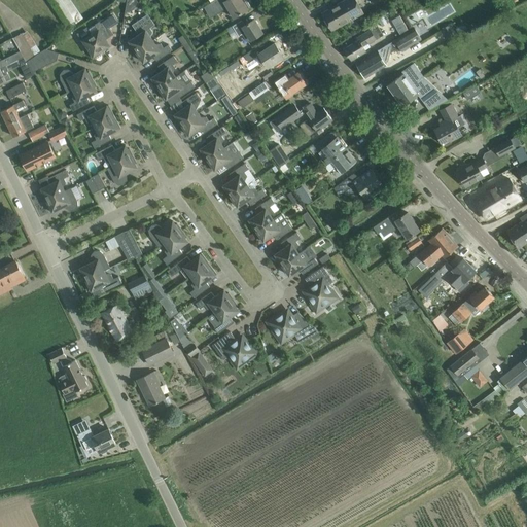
[(71,0),(51,0),(70,27),(83,18),(71,0)]
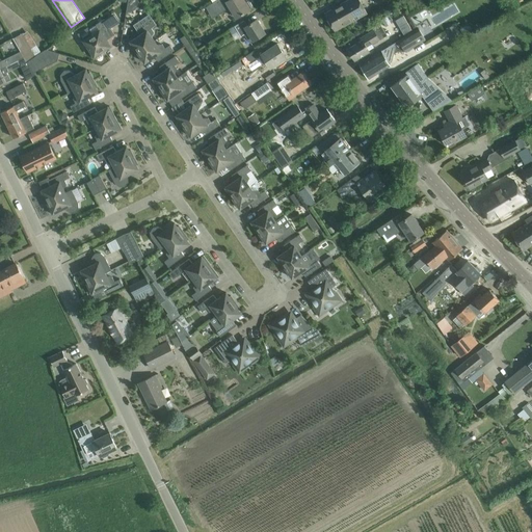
[(246,0),(245,0),(244,1),(243,0),(229,0),(228,1),(227,0),(216,0),(206,6),(213,18),(229,8),(235,18),(249,8),(251,7),(248,1),(246,0)]
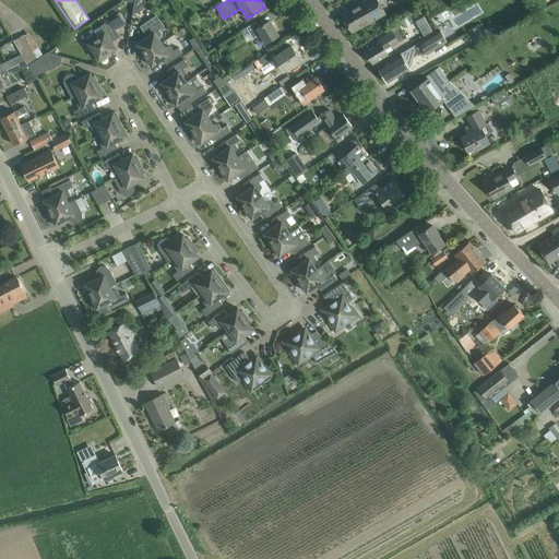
[(352,33),(361,27),(385,14),(377,0),(365,0),(341,14),(352,33)]
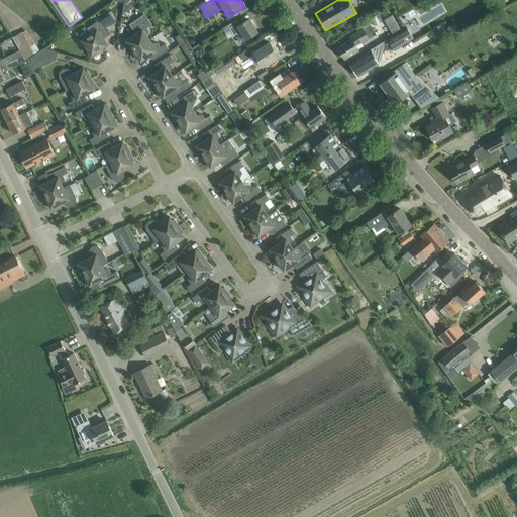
[(127,45),(132,52),(149,39),(147,35),(149,31),(146,27),(151,24),(144,13),(129,24),(135,34),(126,40),(129,44),(127,45)]
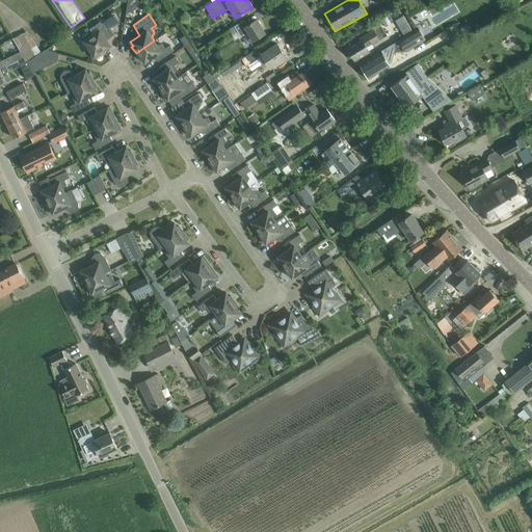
[(403,15),(395,20),(399,25),(406,21),(403,15)]
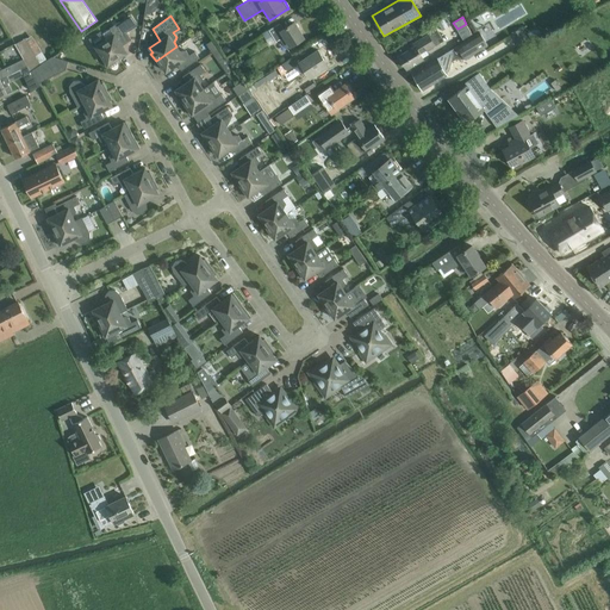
[(442,30),(448,26),(442,18),(437,22),(442,30)]
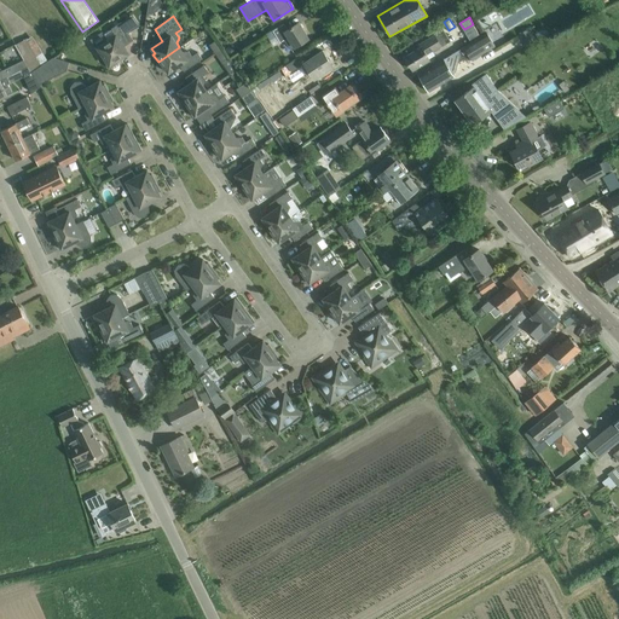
[(123,46),(133,40),(121,22),(103,34),(108,40),(104,42),(103,41),(94,46),(100,55),(102,53),(105,58),(103,59),(109,68),(117,63),(116,61),(128,53),(123,46)]
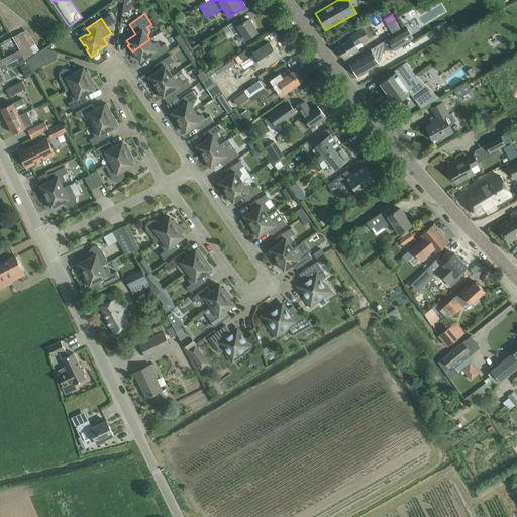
[(229,38),(237,32),(242,41),(257,32),(249,19),(240,24),(237,19),(228,25),(223,28),(229,38)]
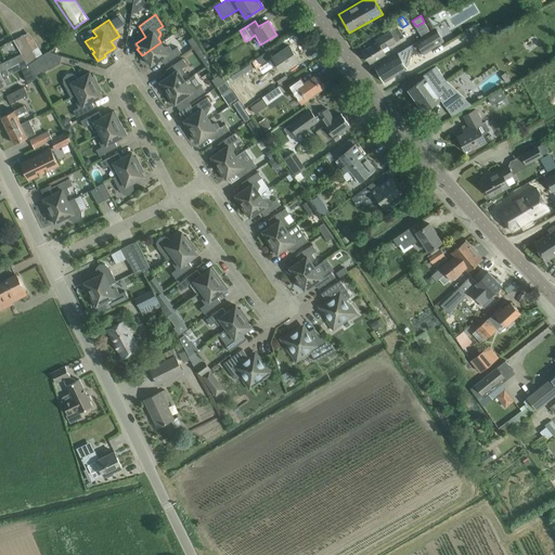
[(489,24),(479,29),(481,34),(491,28),(489,24)]
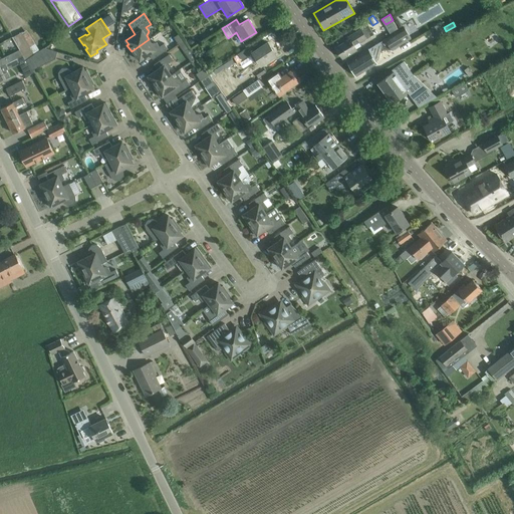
[(392,50),(411,38),(404,27),(384,38),(384,39),(380,42),(347,62),(355,76),(377,63),(376,61),(380,51),(384,49),(390,49),(391,49),(392,50)]
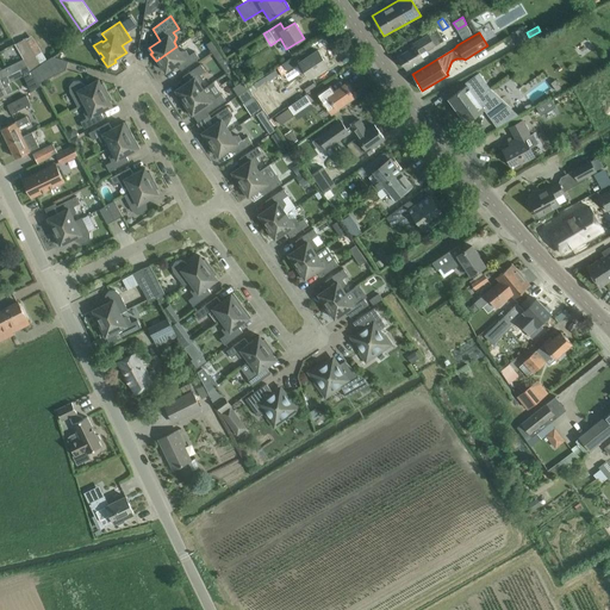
[(406,51),(399,56),(403,62),(403,64),(404,67),(406,67),(406,69),(423,58),(421,54),(425,51),(433,47),(435,45),(429,35),(415,43),(405,49),(406,51)]
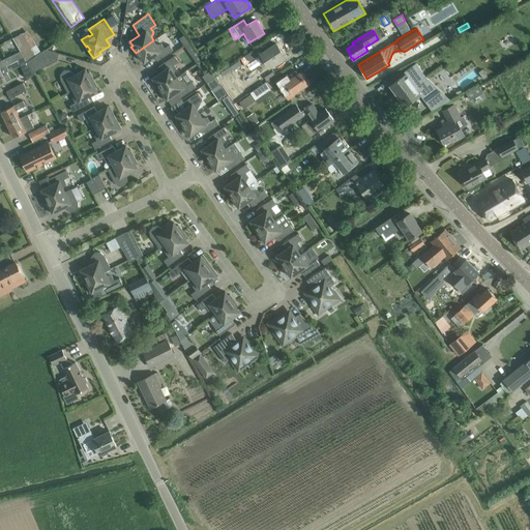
[(20,51),(21,51),(24,57),(26,61),(27,61),(35,56),(22,33),(12,38),(20,51)]
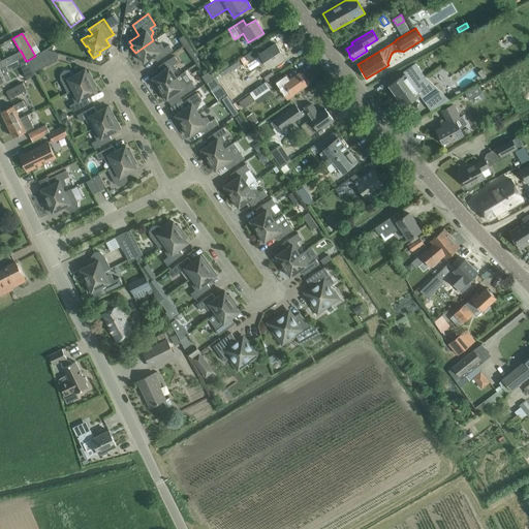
[(179,38),(184,45),(190,41),(185,34),(179,38)]
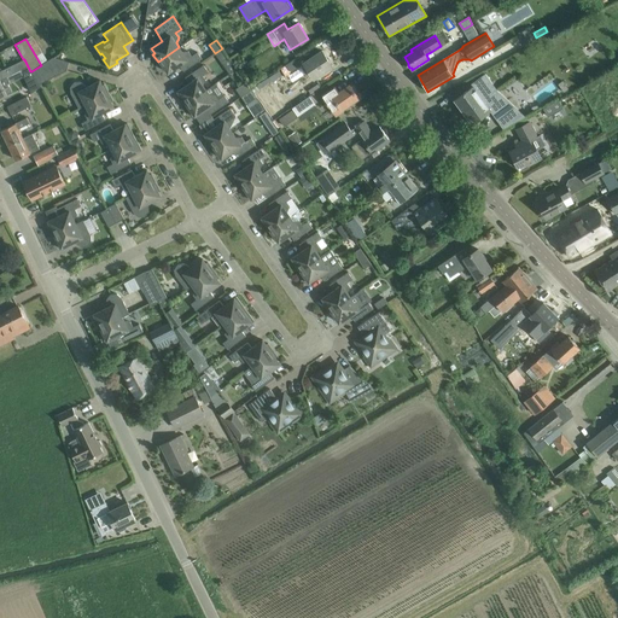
[(232,44),(226,47),(229,54),(235,51),(232,44)]
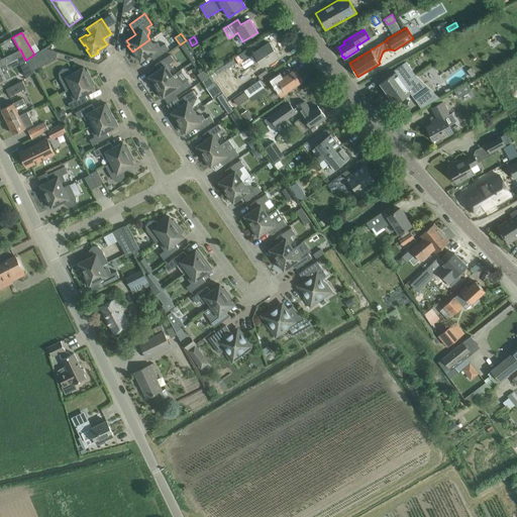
[(149,39),(132,52),(136,58),(138,57),(140,61),(149,55),(153,60),(169,49),(165,43),(161,46),(158,42),(152,42),(149,39)]
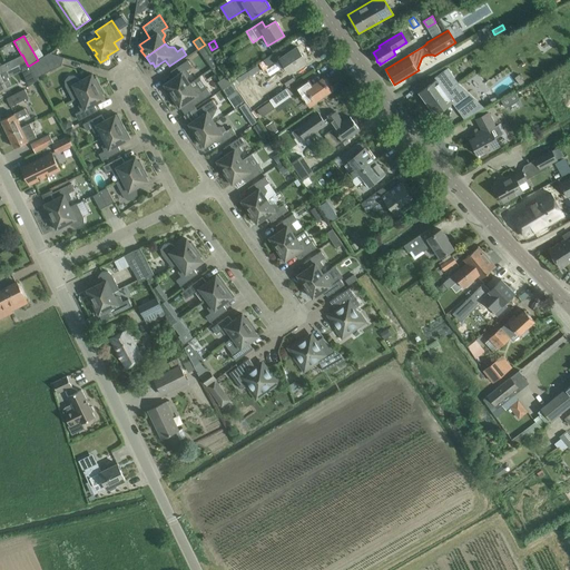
[(205,45),(198,49),(204,57),(210,52),(205,45)]
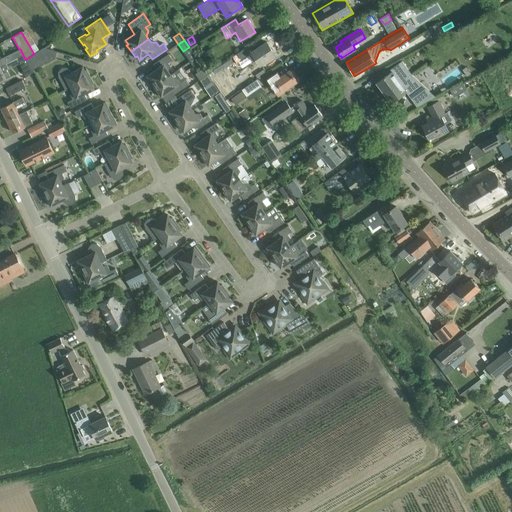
[(260,65),(267,60),(275,55),(266,41),(253,51),(249,45),(241,51),(237,54),(241,60),(249,54),(254,60),(256,59),(260,65)]
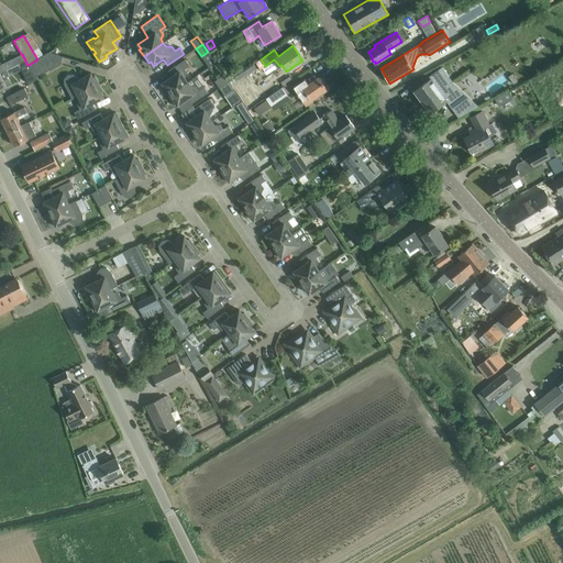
[(37,59),(29,65),(29,66),(35,77),(61,64),(63,56),(48,52),(37,59)]
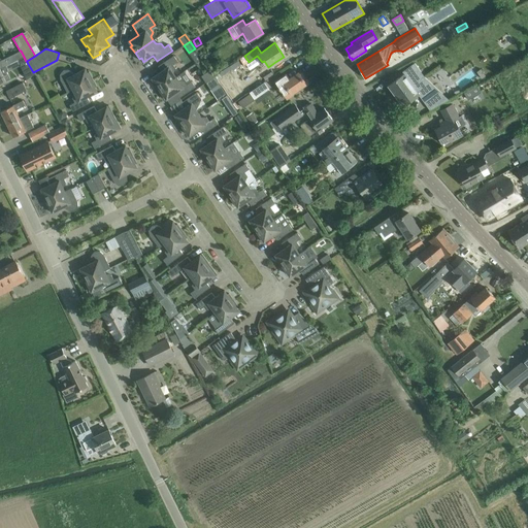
[(0,68),(24,57),(21,51),(20,51),(0,59),(0,68)]
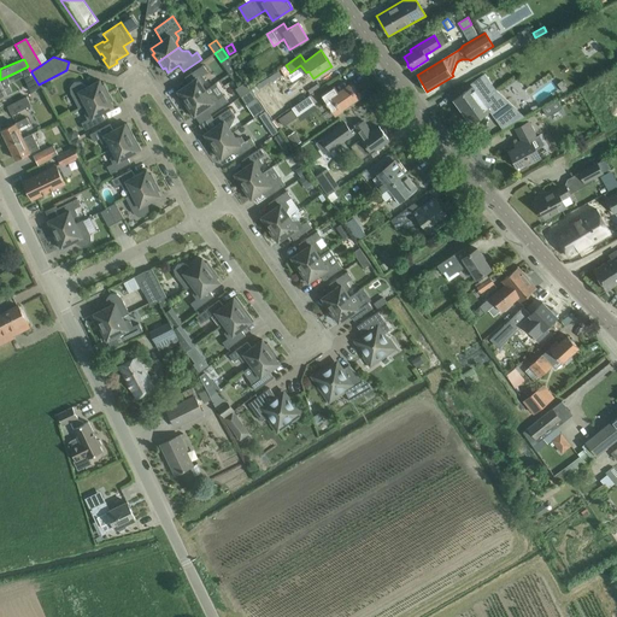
[(176,92),(184,105),(205,90),(203,86),(205,80),(203,75),(207,71),(203,65),(184,77),(189,83),(176,92)]
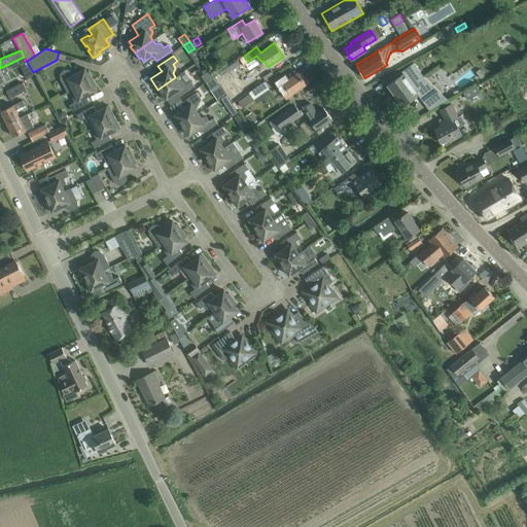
[(24,57),(12,62),(15,67),(20,64),(26,61),(24,57)]
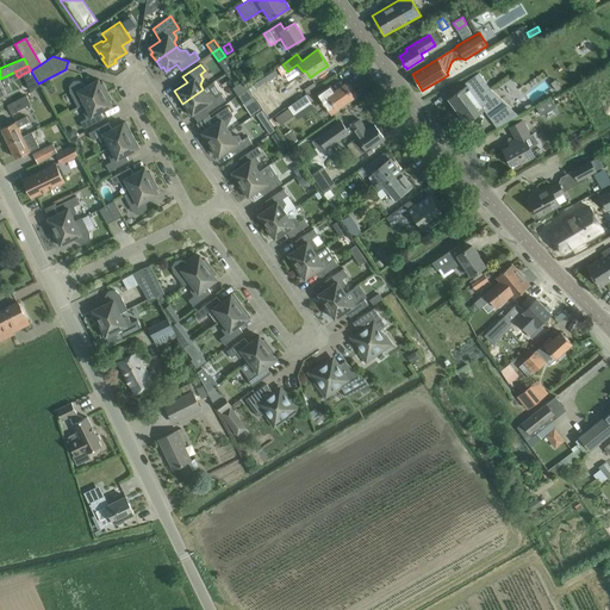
[(477,98),(483,94),(503,79),(493,66),(481,74),(448,99),(466,123),(485,109),(477,98)]
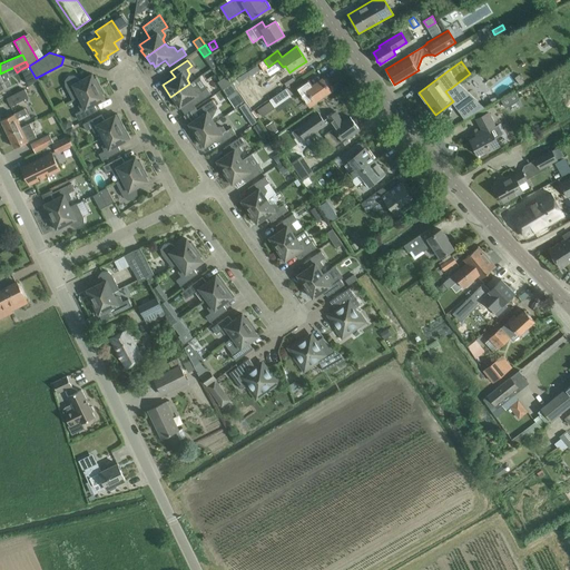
[(29,67),(29,66),(28,66),(21,69),(28,84),(37,80),(36,78),(29,67)]
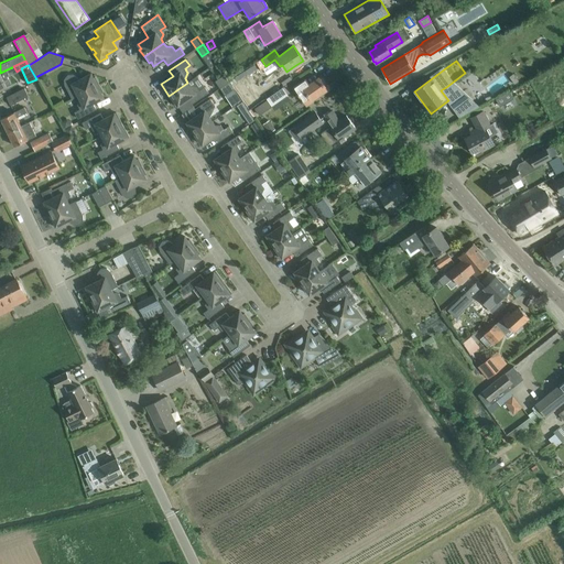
[(9,75),(7,69),(0,73),(0,88),(1,88),(7,85),(10,84),(7,76),(9,75)]
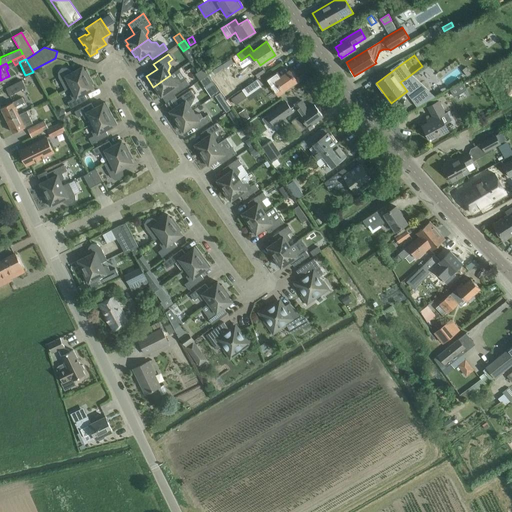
[(65,90),(71,87),(90,77),(86,70),(85,71),(83,66),(71,73),(70,71),(66,68),(61,68),(58,72),(58,77),(65,90)]
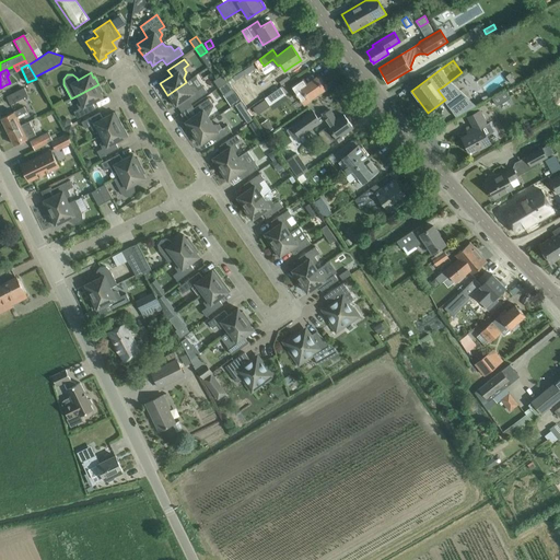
[(219,88),(228,81),(222,74),(213,80),(219,88)]
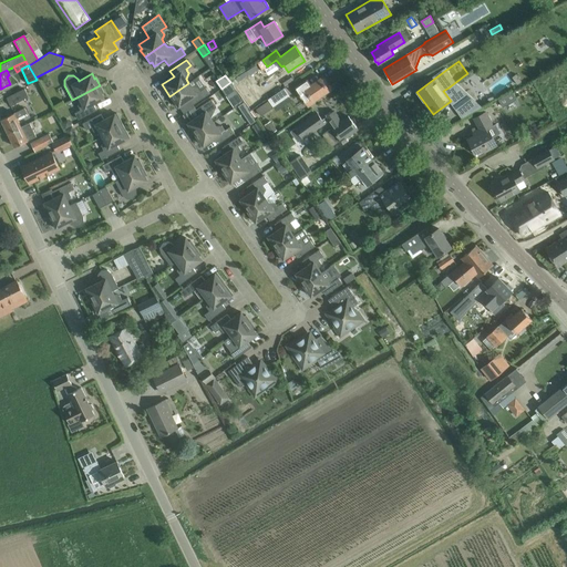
[(308,106),(315,102),(313,100),(329,90),(321,78),(310,85),(307,80),(296,88),(299,93),(298,94),(299,95),(300,94),(308,106)]
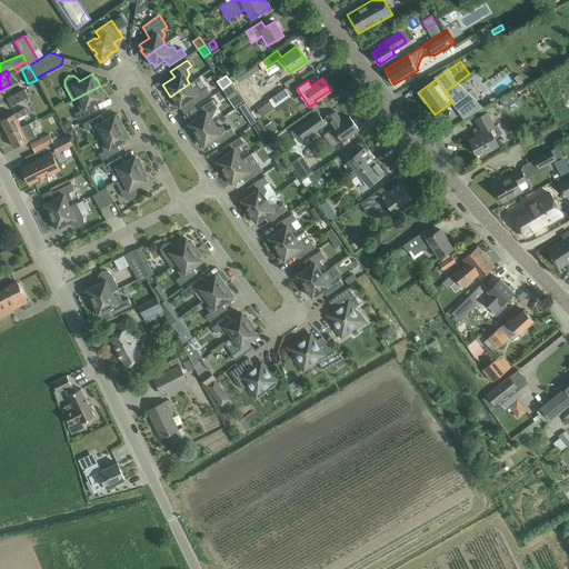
[(236,90),(231,82),(222,89),(227,96),(236,90)]
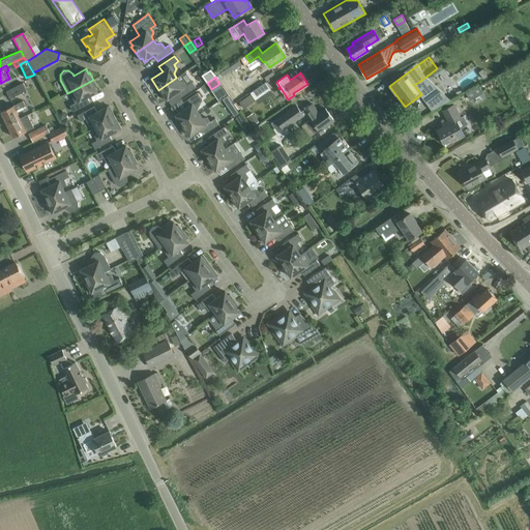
[(176,78),(158,90),(166,100),(177,92),(180,97),(196,87),(192,81),(187,84),(184,81),(179,81),(176,78)]
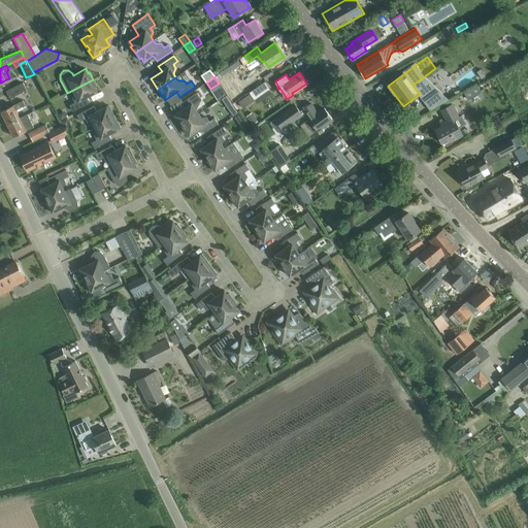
[(96,86),(93,79),(73,90),(75,93),(72,98),(74,102),(69,105),(73,111),(90,102),(87,97),(97,91),(95,87),(96,86)]
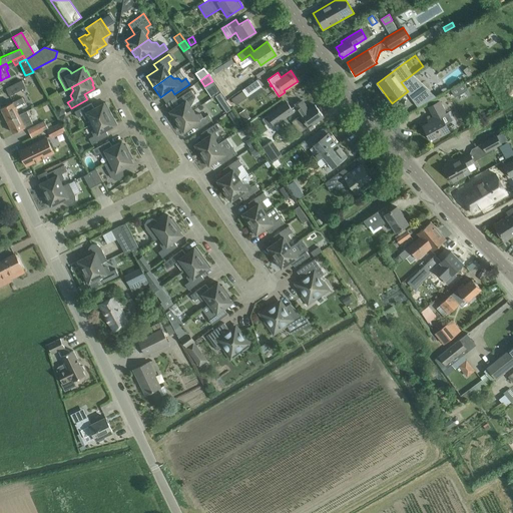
[(247,96),(247,97),(263,87),(258,79),(242,89),(243,90),(247,96)]
